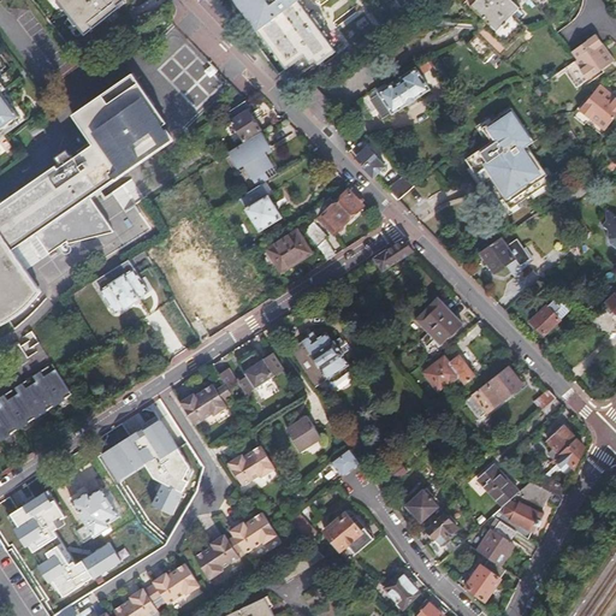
[(11,7),(16,17),(29,11),(23,0),(11,7)]
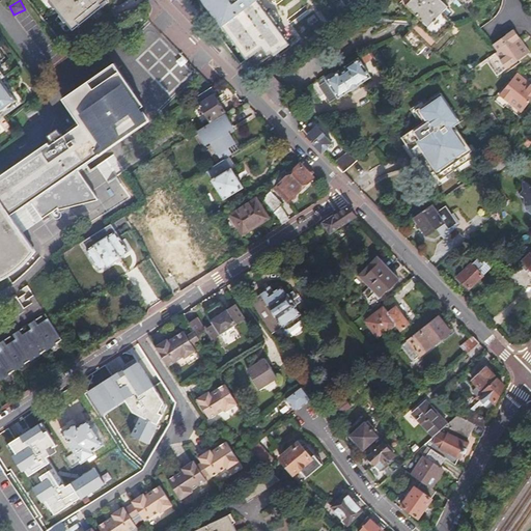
[(50,0),(73,28),(107,0),(50,0)]
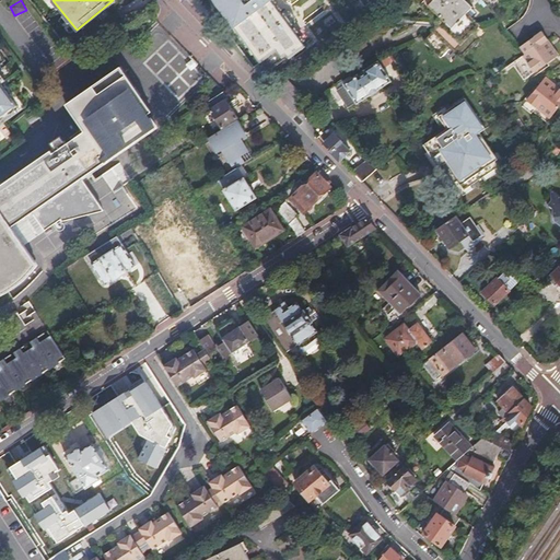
[(218,0),(219,0),(216,3),(232,25),(260,62),(261,61),(270,72),(305,46),(291,27),(294,24),(295,21),(295,18),(293,14),(290,12),(287,10),(283,10),(280,12),(270,0),(218,0)]
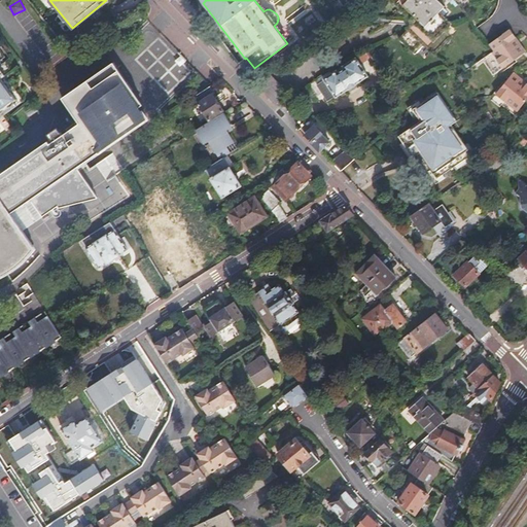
[(383,42),(376,49),(382,57),(387,53),(401,68),(448,27),(437,14),(442,11),(431,0),(395,0),(392,3),(408,21),(400,26),(390,36),(383,42)]
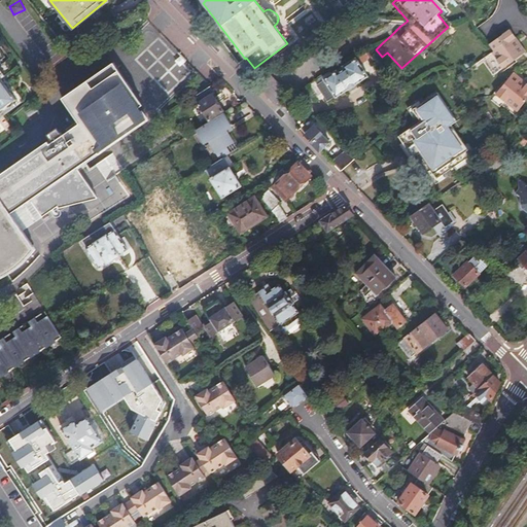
[(488,43),(492,50),(490,51),(495,59),(501,68),(523,54),(525,51),(516,38),(508,28),(488,43)]
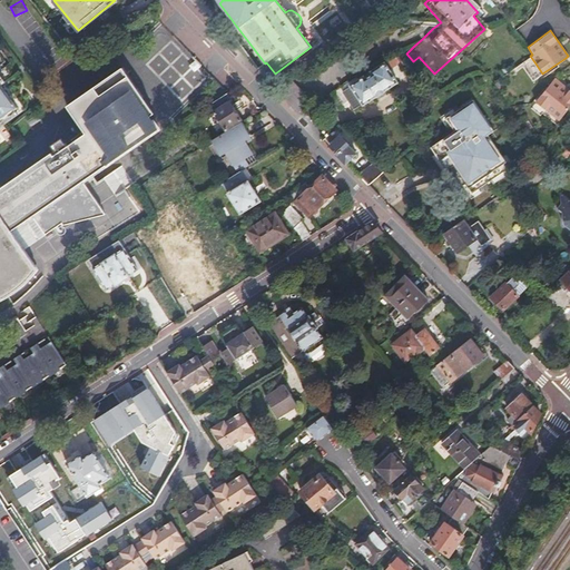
[(350,85),(350,86),(345,89),(357,107),(362,104),(363,105),(375,97),(376,99),(386,94),(384,91),(397,82),(384,62),(350,85)]
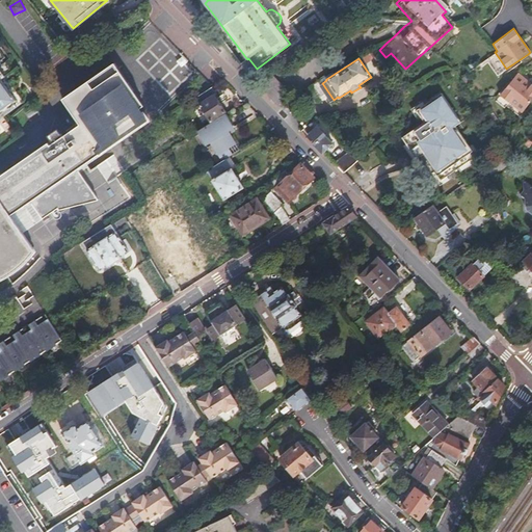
[(143,106),(113,60),(60,99),(77,123),(61,134),(57,130),(50,135),(53,140),(49,143),(47,140),(0,176),(0,274),(1,274),(4,272),(6,271),(8,270),(11,268),(12,267),(14,266),(16,265),(18,264),(19,263),(22,260),(24,258),(27,255),(29,254),(30,253),(31,251),(32,250),(33,249),(34,248),(5,205),(26,191),(43,216),(58,207),(59,208),(99,198),(78,167),(151,121),(145,110),(142,111),(140,109),(143,106)]
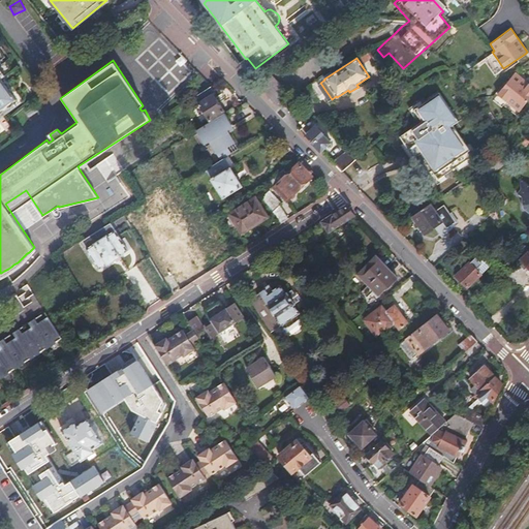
[(0,117),(17,105),(13,101),(16,99),(1,79),(5,75),(0,68),(0,117)]
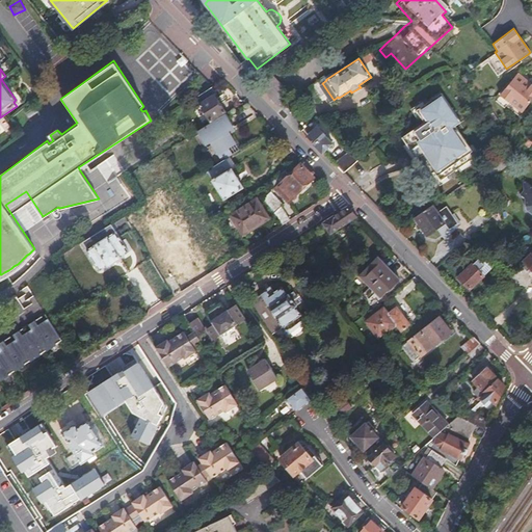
[(292,95),(270,72),(257,84),(276,105),(278,108),(292,95)]
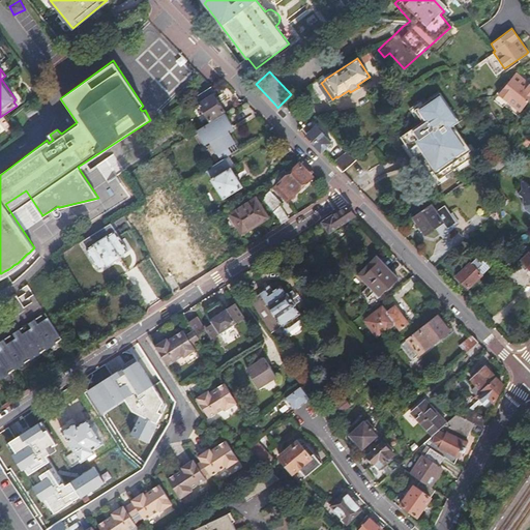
[(529,86),(514,76),(513,78),(499,96),(520,113),(522,111),(529,99),(529,86)]
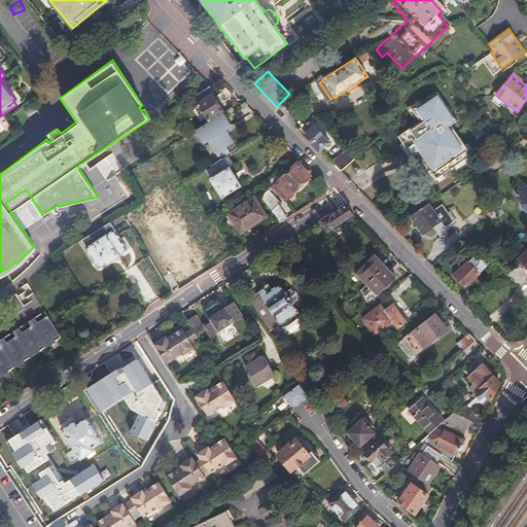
[(212,85),(195,97),(210,119),(225,109),(215,94),(216,93),(212,85)]
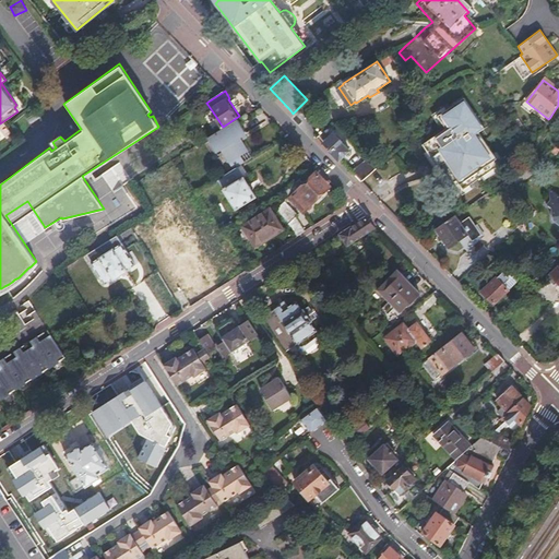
[(443,125),(419,141),(437,165),(443,161),(463,189),(500,164),(476,130),(483,127),(460,94),(433,111),(443,125)]
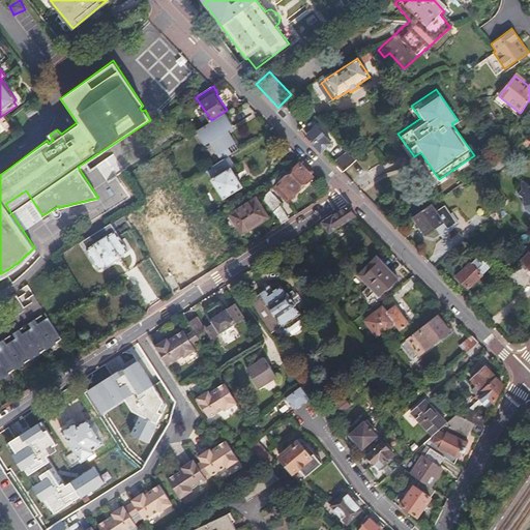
[(217,153),(219,152),(224,159),(229,155),(232,153),(228,147),(235,142),(230,134),(235,130),(233,126),(225,114),(198,130),(205,143),(207,147),(211,145),(217,153)]
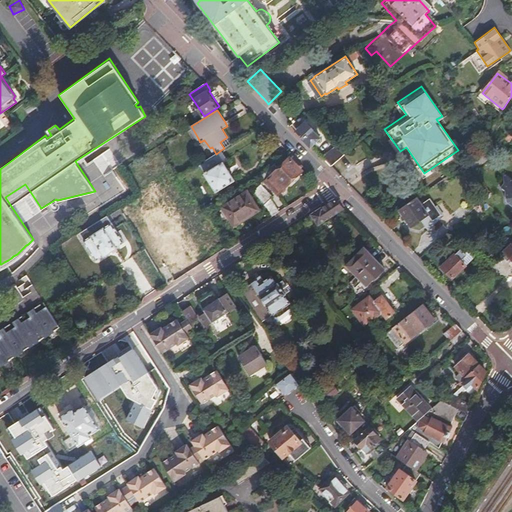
[(309,148),(311,146),(320,138),(305,121),(299,126),(295,122),(292,124),(297,129),(293,132),(309,148)]
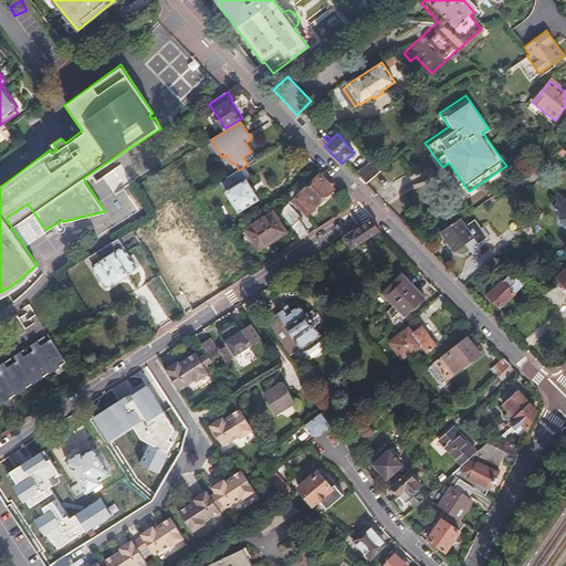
[(565,145),(556,153),(561,156),(565,152),(565,145)]
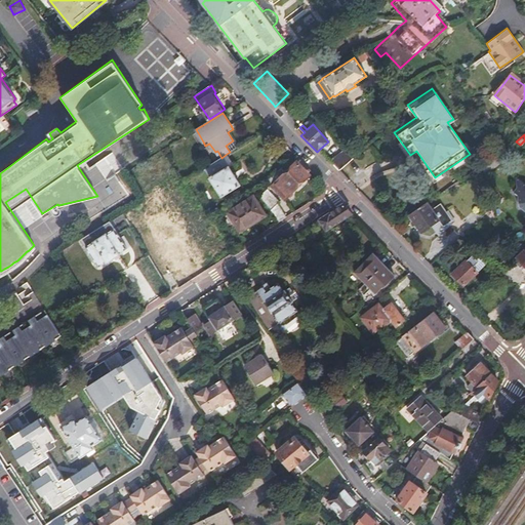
[(345,150),(330,162),(337,169),(352,157),(345,150)]
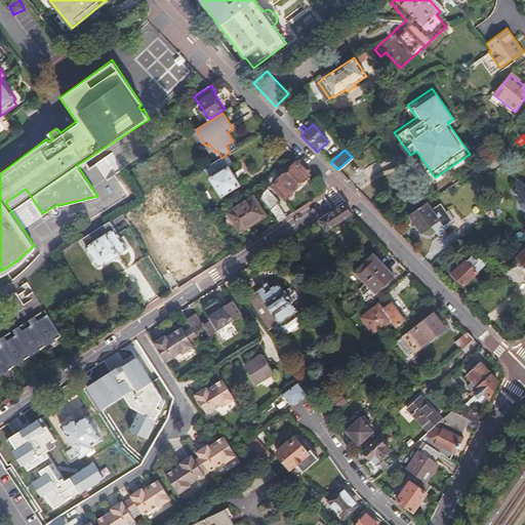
[(501,152),(493,158),(498,162),(506,157),(501,152)]
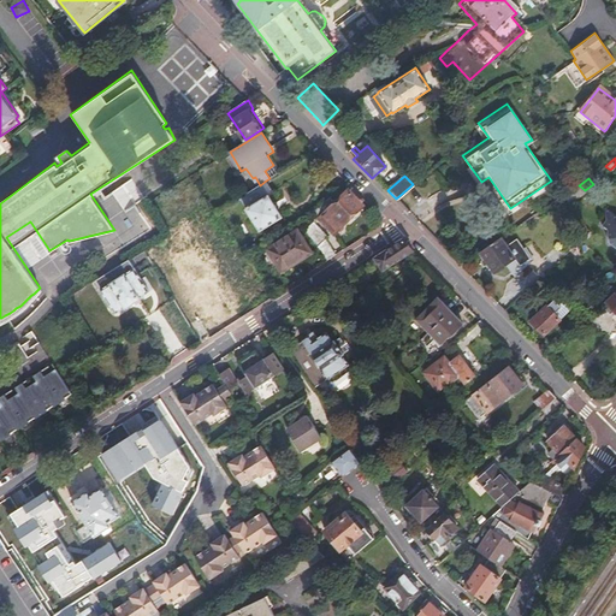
[(248,209),(261,229),(283,215),(270,195),(273,193),(266,181),(260,185),(241,197),(248,209)]
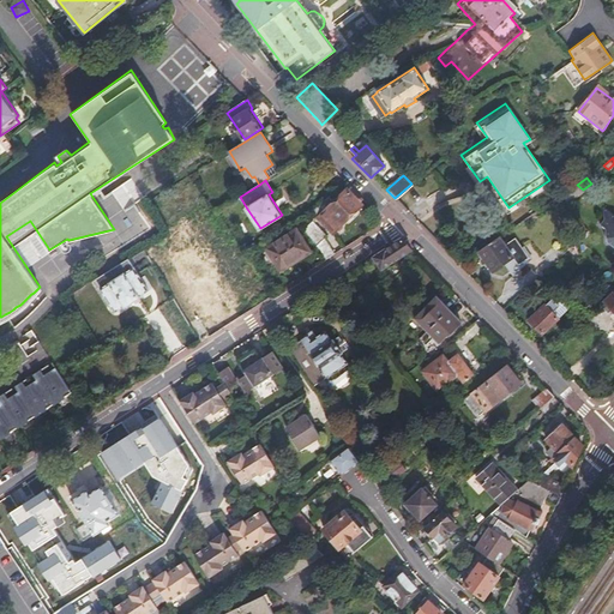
[(577,185),(576,185),(564,193),(569,200),(583,190),(577,185)]
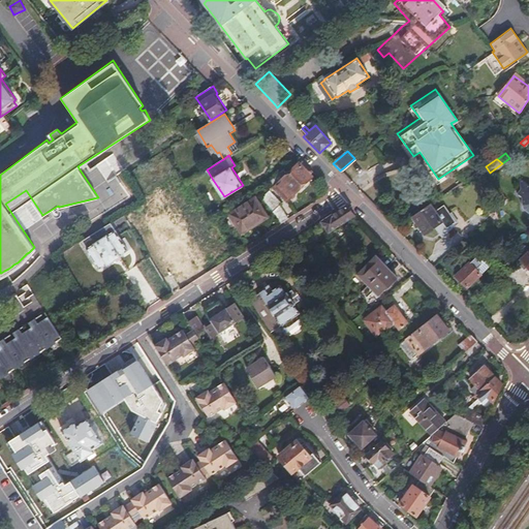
[(310,175),(313,172),(303,161),(299,165),(297,165),(293,168),(292,170),(289,175),(285,169),(272,184),(288,198),(310,176),(310,175)]
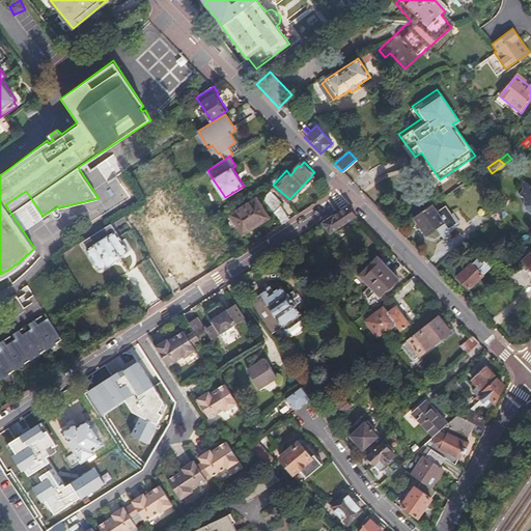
[(355,183),(366,193),(383,175),(372,165),(355,183)]
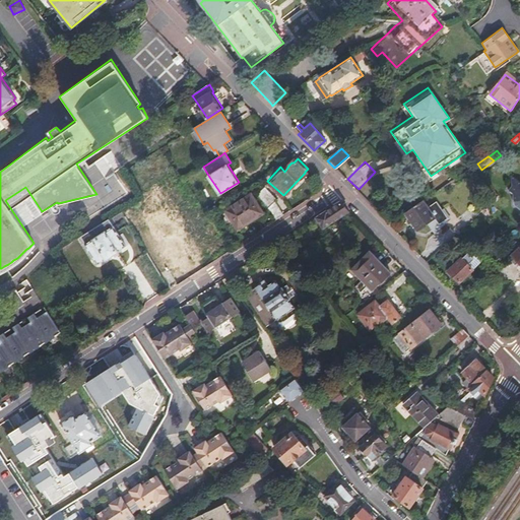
[(519,181),(516,179),(508,190),(513,195),(514,204),(519,208),(519,181)]
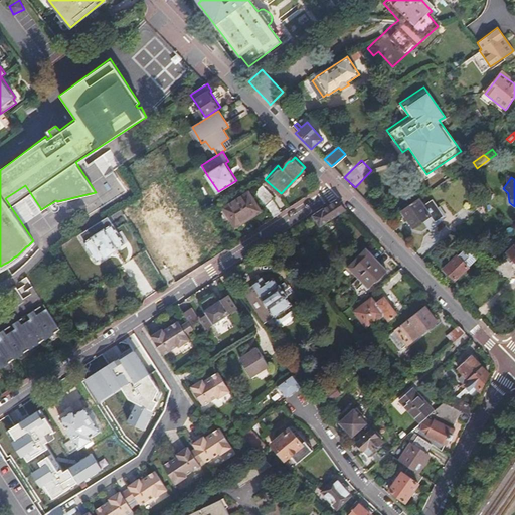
[(275,199),(263,185),(255,191),(266,206),(274,216),(280,212),(273,201),(275,199)]
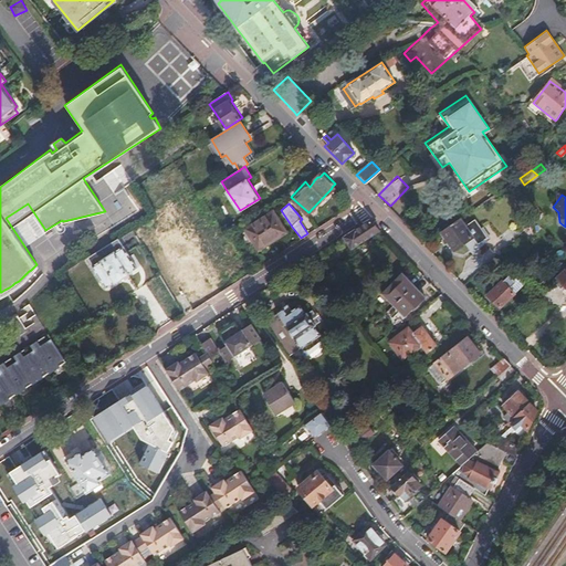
[(137,236),(180,315),(217,295),(211,285),(224,279),(220,270),(224,268),(191,207),(137,236)]
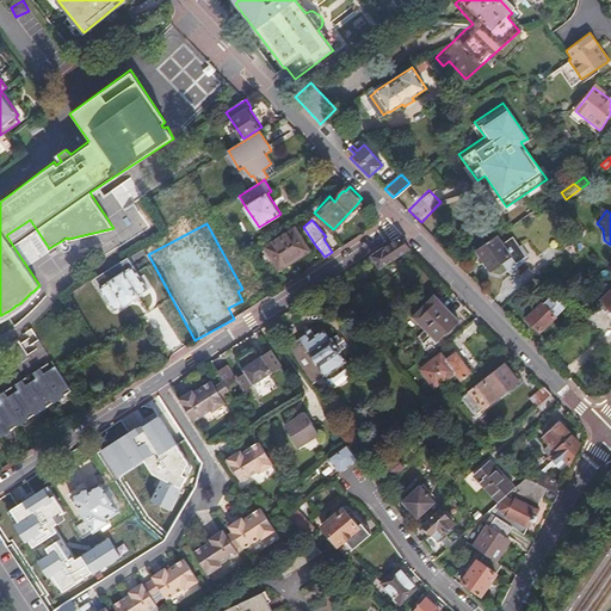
[(296,226),(267,246),(281,266),(289,260),(289,261),(306,252),(310,248),(296,226)]
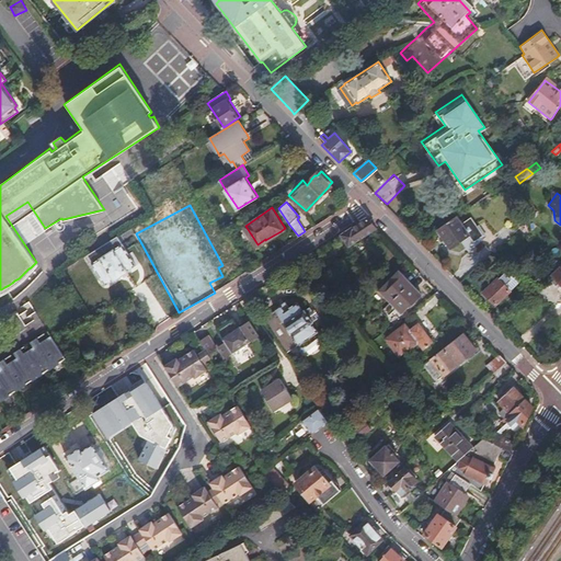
[(456,217),(438,229),(450,248),(461,241),(469,252),(487,237),(479,226),(478,227),(471,218),(461,225),(456,217)]
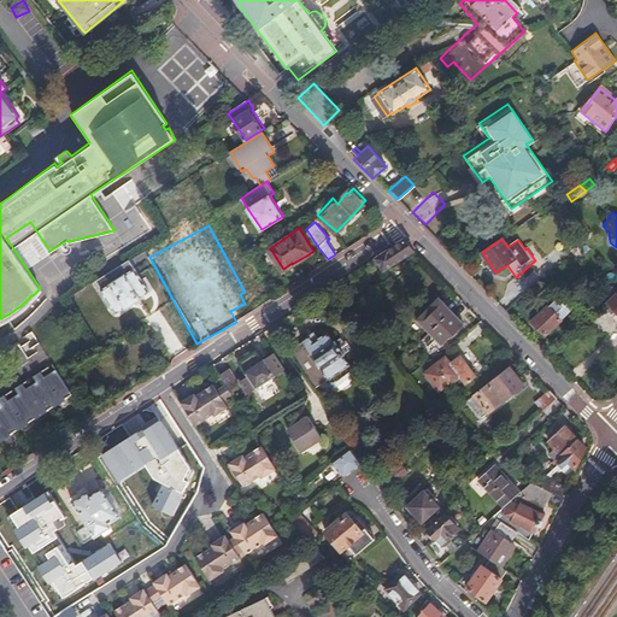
[(415,251),(404,240),(376,258),(383,270),(393,263),(393,264),(415,251)]
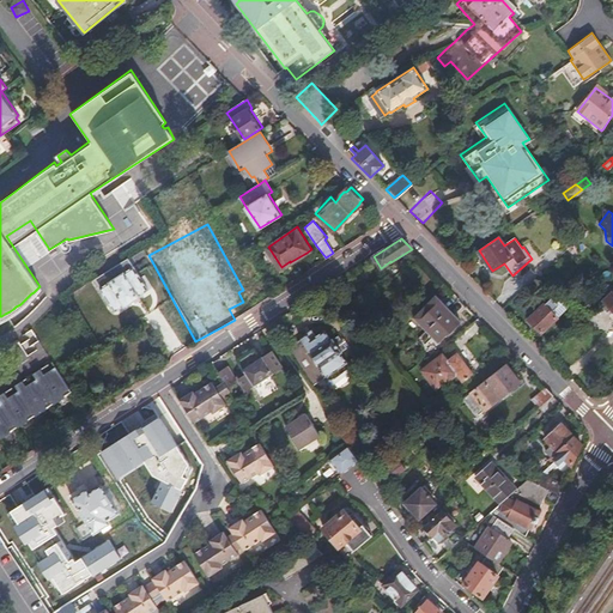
[(149,287),(129,258),(95,280),(115,310),(126,303),(127,305),(141,296),(140,293),(149,287)]
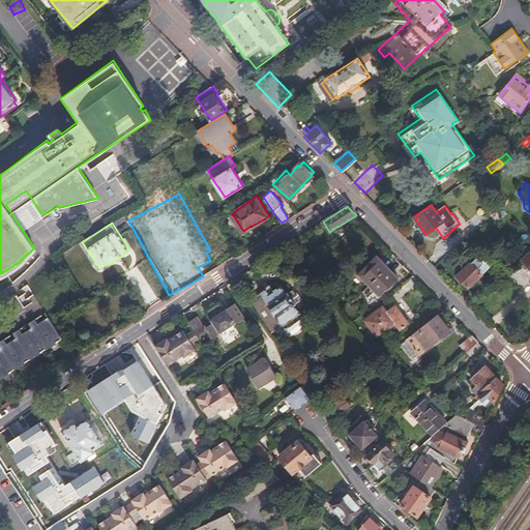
[(529,248),(517,262),(524,269),(527,265),(529,268),(529,248)]
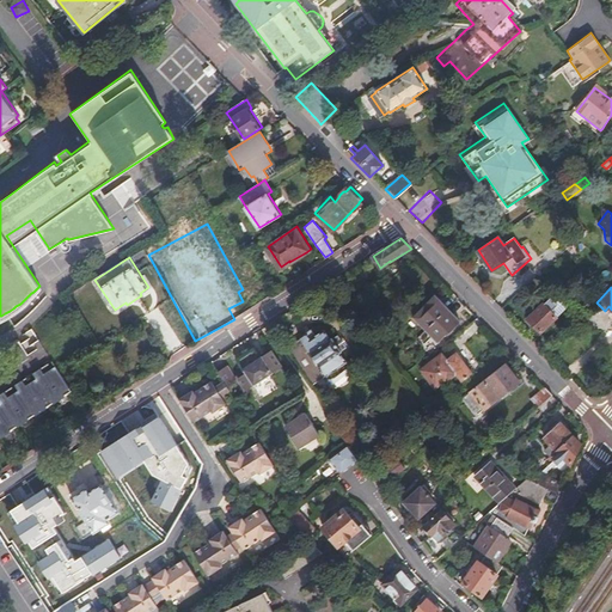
[(461,323),(448,308),(435,297),(415,317),(428,330),(439,342),(446,336),(447,336),(461,323)]
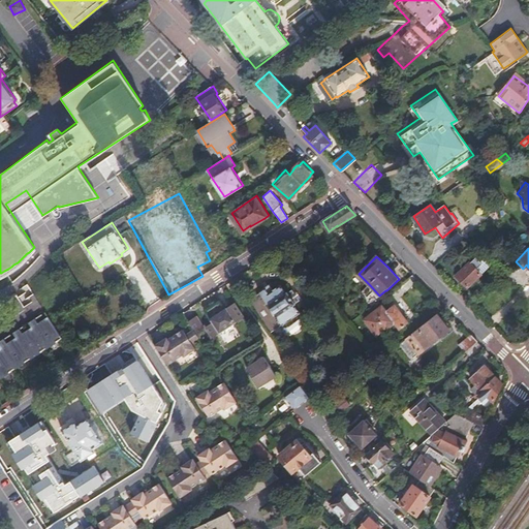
[(468,262),(456,275),(467,287),(489,265),(483,258),(478,261),(475,257),(469,262),(468,262)]
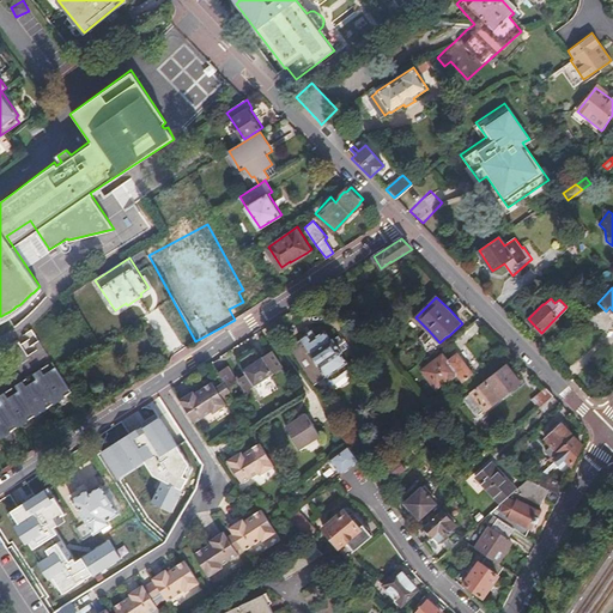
[(339,337),(334,340),(333,339),(332,340),(325,329),(316,335),(313,329),(286,347),(314,387),(347,364),(341,354),(343,353),(341,352),(347,349),(339,337)]
